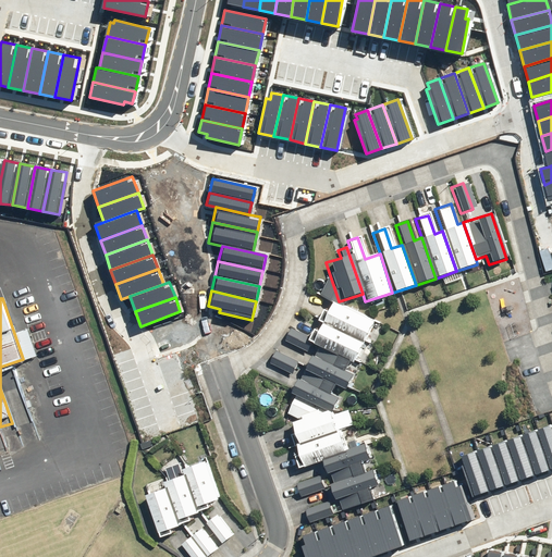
[(318,324),(363,344),(372,320),(330,302),(327,311),(319,308),(314,321),(314,322),(318,324)]
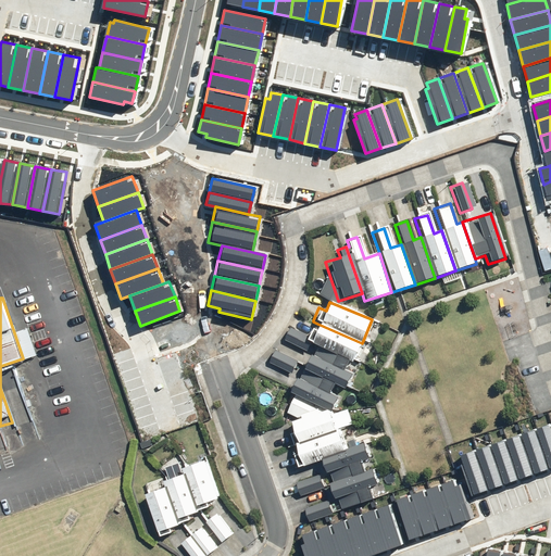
[(362,343),(317,324),(314,332),(309,330),(304,341),(348,361),(354,363),(354,362),(362,343)]
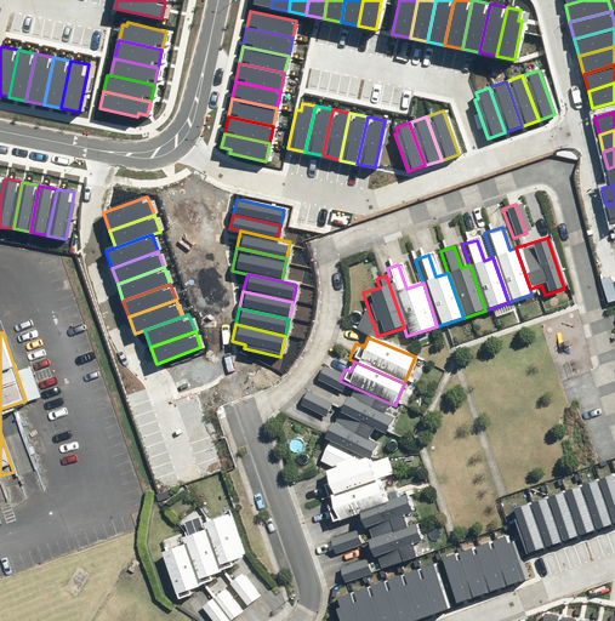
[(334,414),(375,429),(385,434),(392,417),(383,415),(388,403),(340,381),(318,370),(312,385),(343,398),(341,404),(303,389),(296,406),(323,417),(326,408),(335,411),(334,414)]
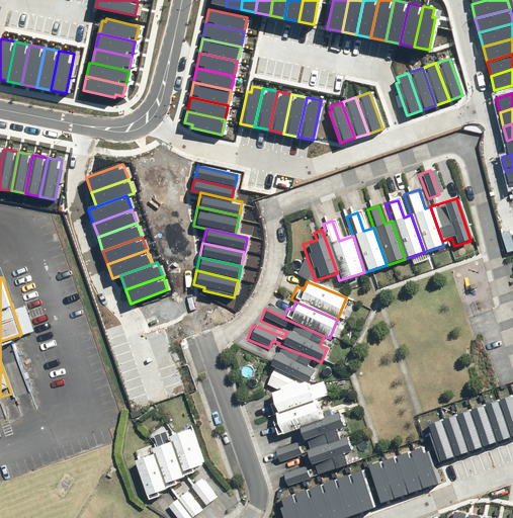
[(271,368),(310,384),(311,384),(317,371),(309,368),(313,358),(278,345),(269,367),(271,368)]
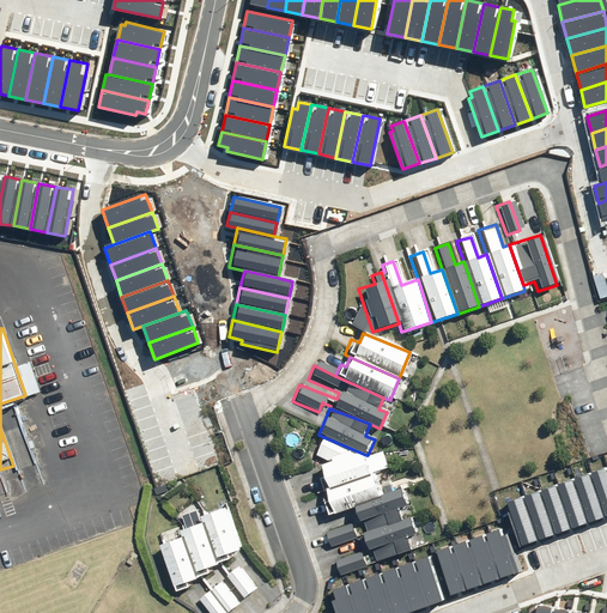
[(321,436),(313,457),(322,492),(372,478),(366,455),(321,436)]
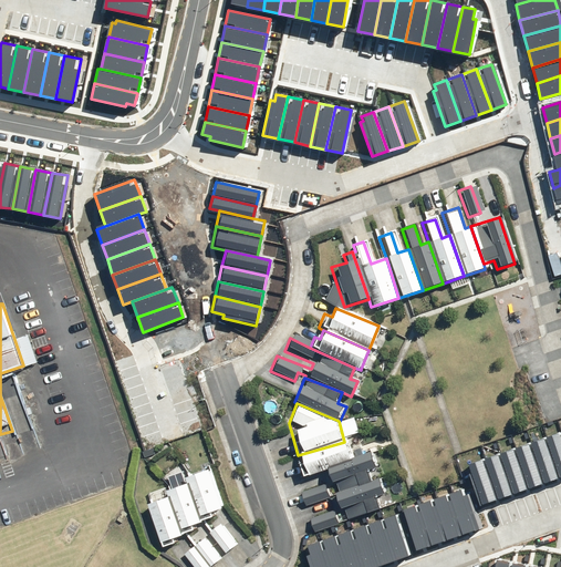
[(556,477),(560,475),(560,444),(557,432),(542,437),(556,477)]
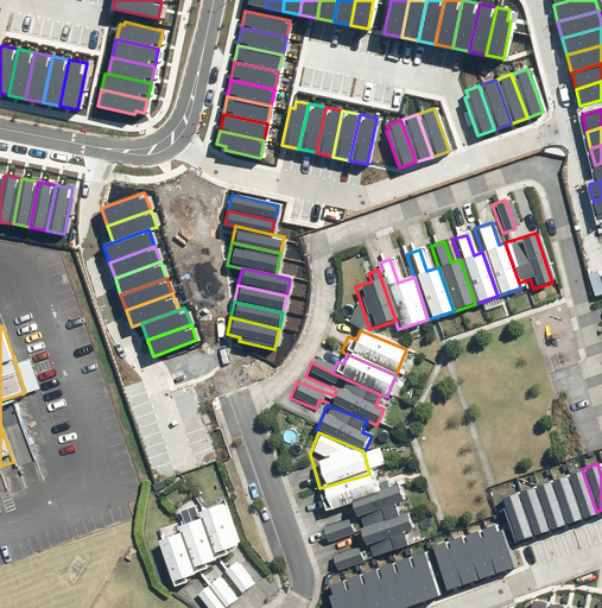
[(581,517),(596,512),(582,469),(565,474),(581,517)]
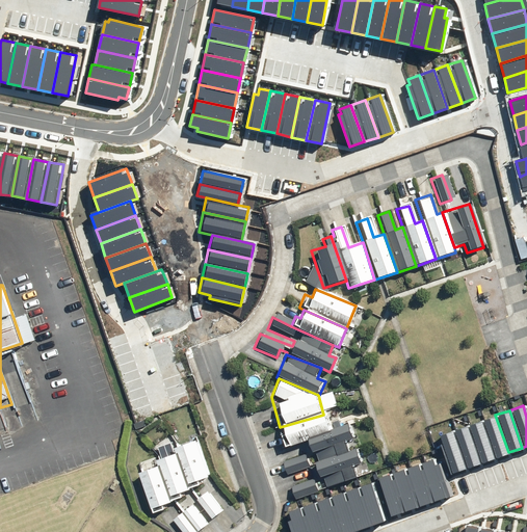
[(323,415),(280,427),(285,446),(302,441),(330,433),(323,415)]
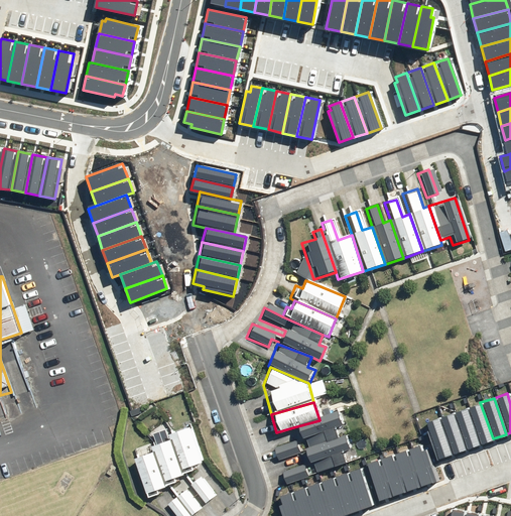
[(479,443),(493,438),(480,402),(467,407),(479,443)]
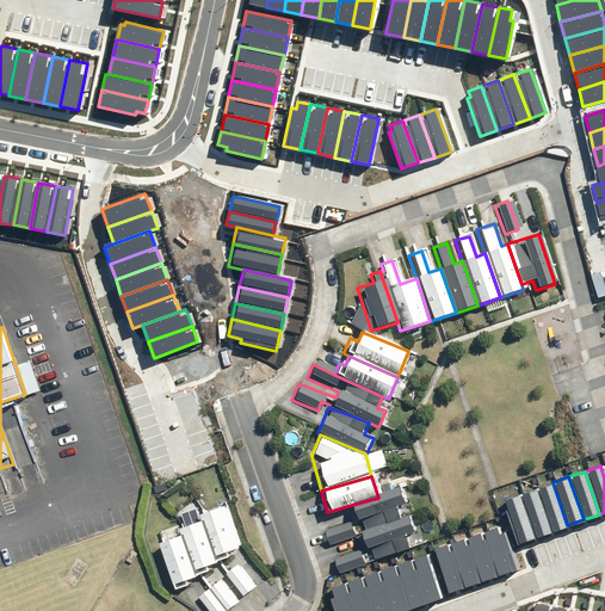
[(551,531),(567,525),(553,482),(536,488),(551,531)]
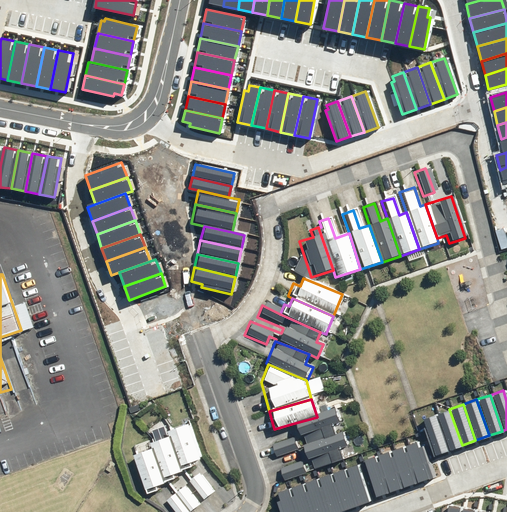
[(448,449),(462,445),(449,409),(436,413),(448,449)]
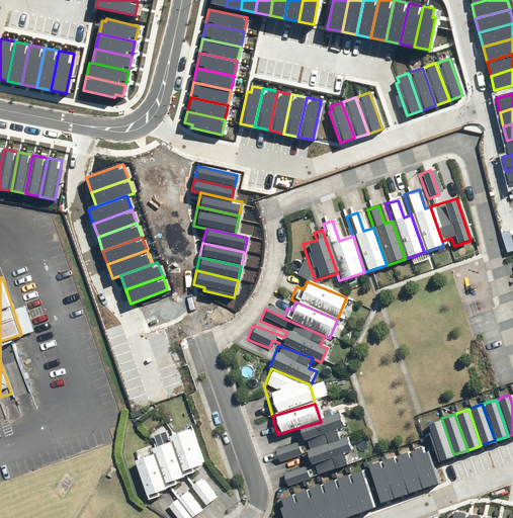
[(275,463),(303,455),(305,464),(278,471),(282,488),(344,470),(340,457),(348,454),(344,439),(335,441),(332,429),(340,426),(338,417),(321,422),(294,429),(298,441),(271,449),(275,463)]
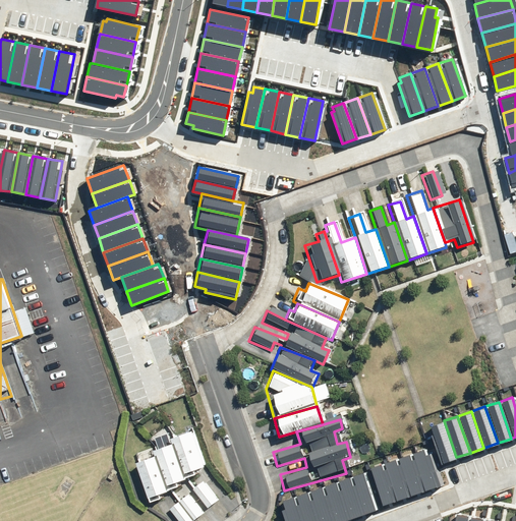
[(443,462),(456,457),(444,420),(430,425),(443,462)]
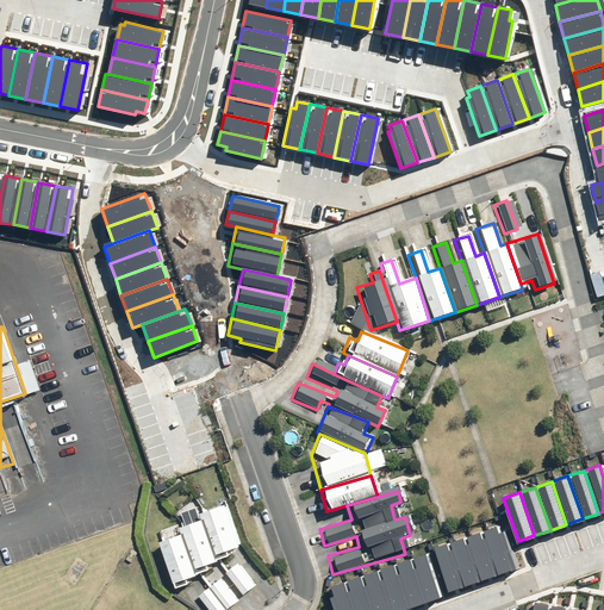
[(182,535),(156,543),(172,591),(185,586),(184,582),(206,574),(204,568),(226,560),(224,552),(237,548),(222,500),(198,509),(201,518),(179,526),(182,535)]
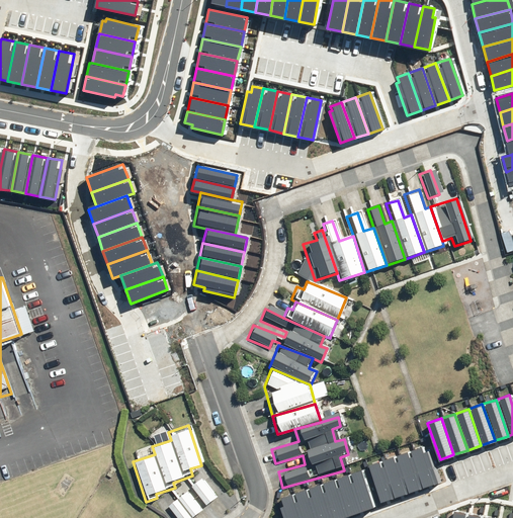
[(437,482),(424,445),(410,449),(423,487),(437,482)]
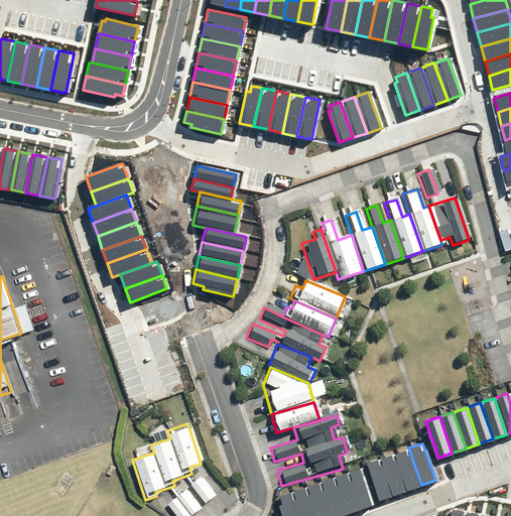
[(421,485),(408,447),(394,453),(407,489),(421,485)]
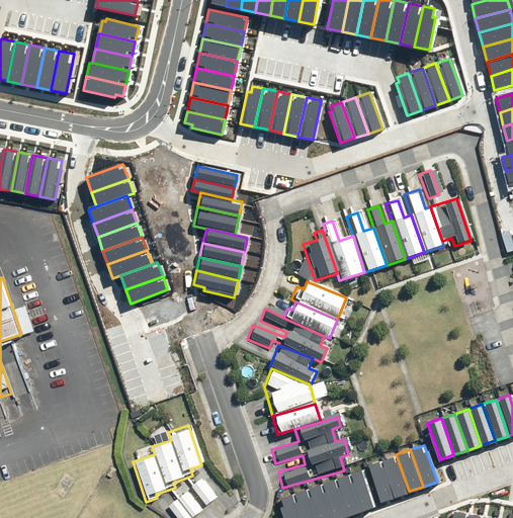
[(409,491),(396,454),(382,459),(395,496),(409,491)]
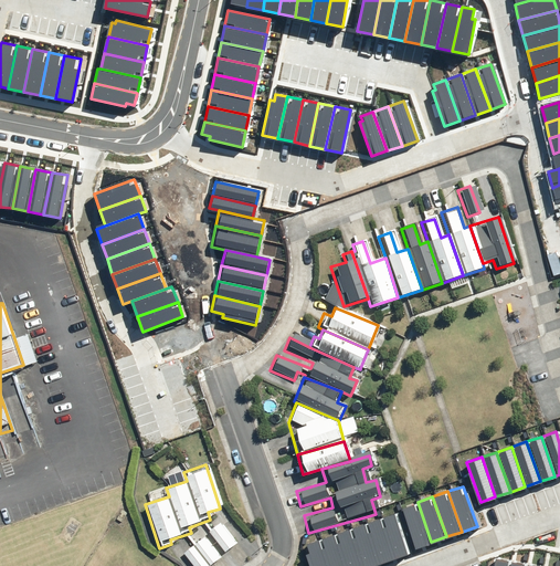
[(431,542),(418,502),(402,507),(415,547),(431,542)]
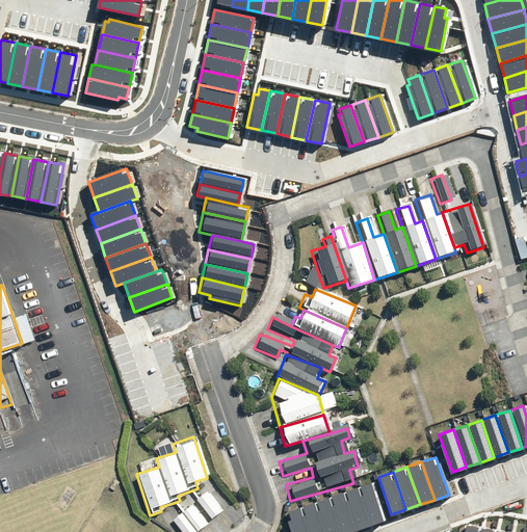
[(370,524),(384,519),(371,482),(357,486),(370,524)]
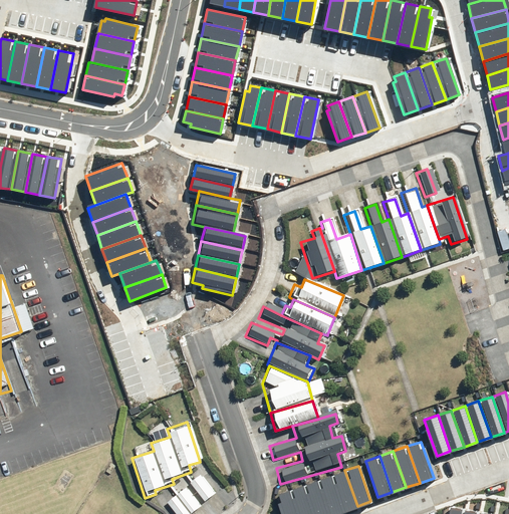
[(343,511),(357,506),(344,470),(330,475),(343,511)]
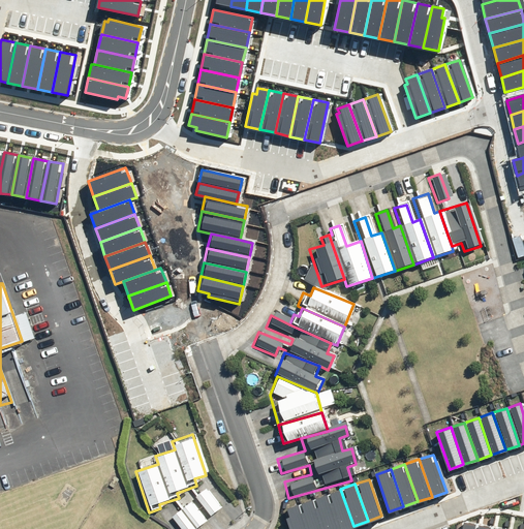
[(204,489),(193,497),(208,516),(218,507),(204,489)]
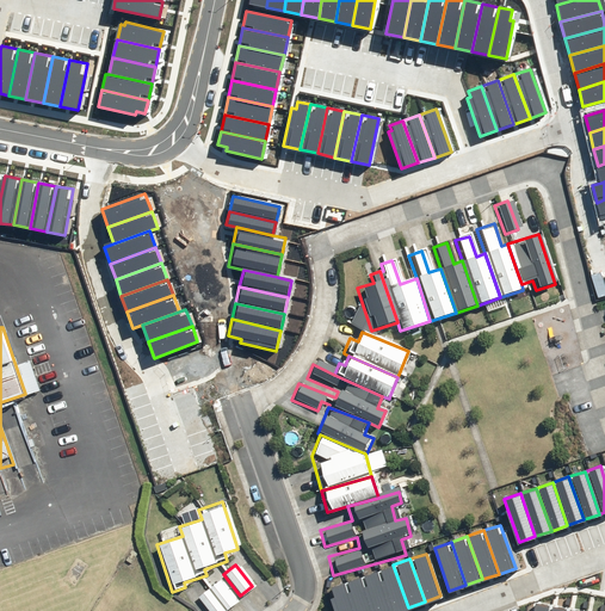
[(389,610),(397,610),(408,608),(393,565),(376,571),(389,610)]
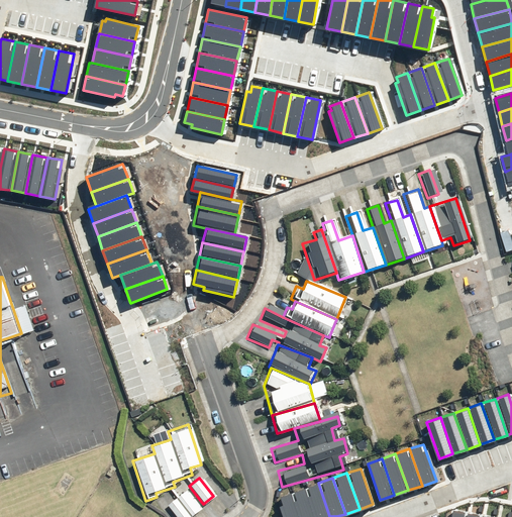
[(314,516),(329,516),(318,483),(304,488),(314,516)]
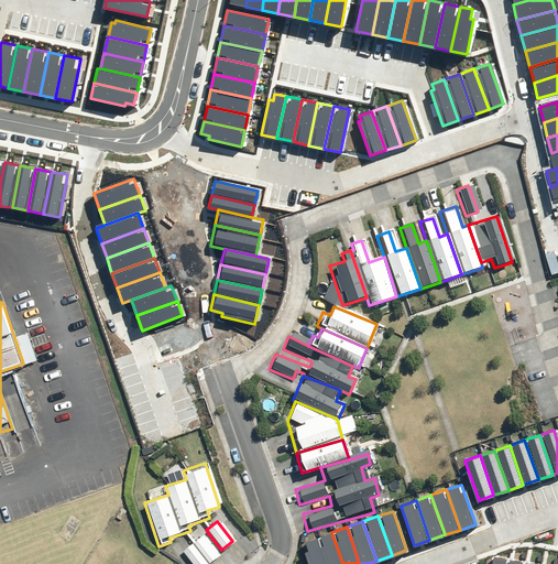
[(325,563),(342,563),(331,532),(316,538),(325,563)]
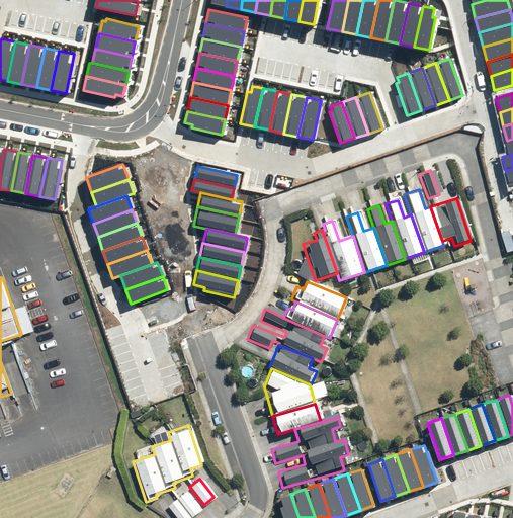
[(184,492),(175,499),(189,517),(199,510),(184,492)]
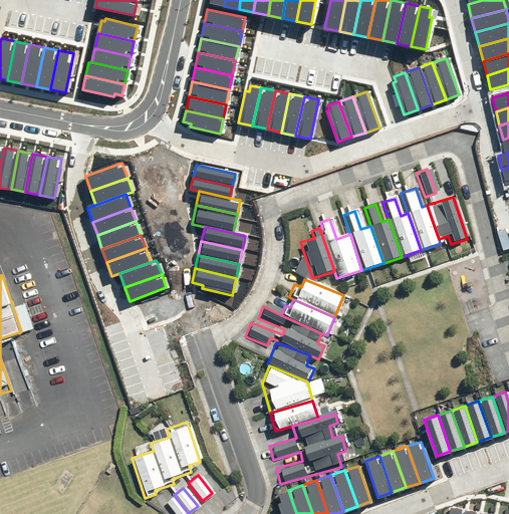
[(281,513),(296,513),(288,490),(277,494),(280,501),(277,502),(281,513)]
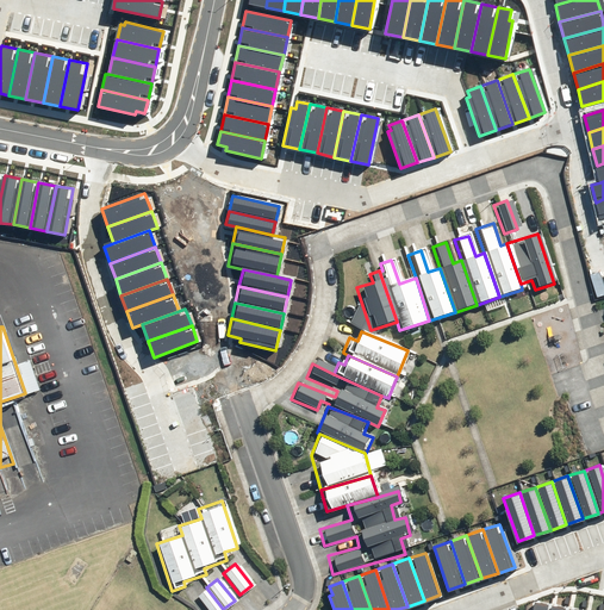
[(206,587),(194,597),(205,609),(222,609),(223,609),(206,587)]
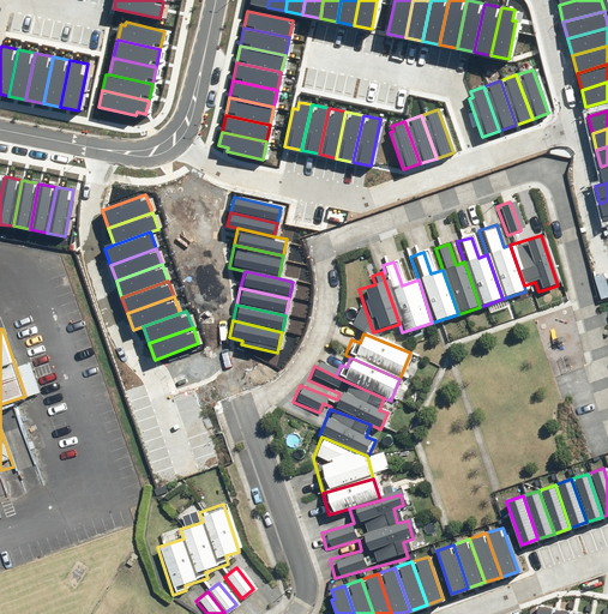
All buildings are outlined.
